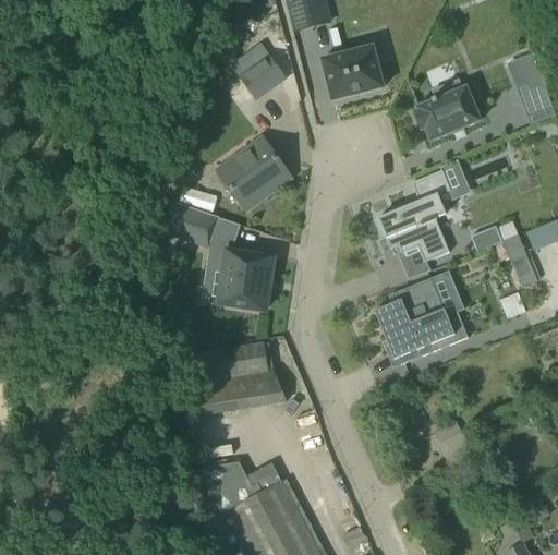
[(287,0),(294,29),(328,21),(323,0),(287,0)]
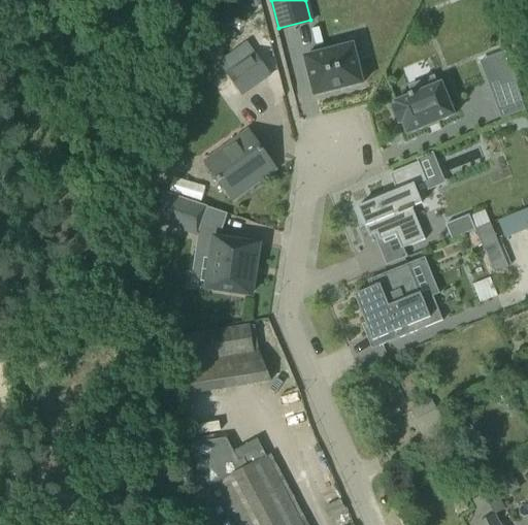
[(210,37),(204,53),(217,58),(223,42),(217,40),(210,37)]
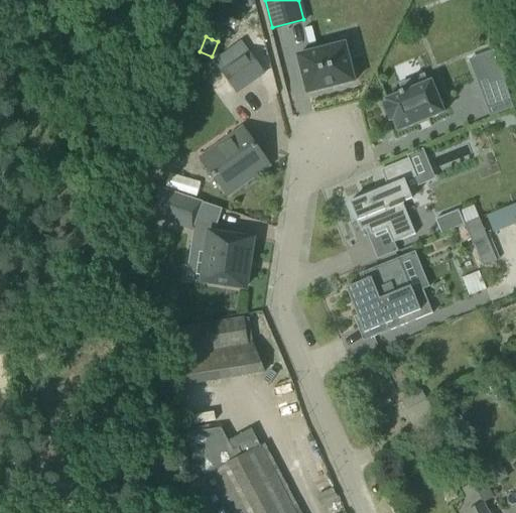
[(345,41),(297,53),(306,92),(354,80),(345,41)]
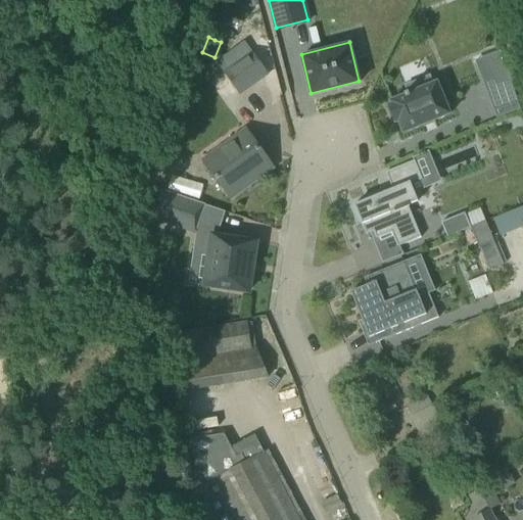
[(251,51),(225,69),(240,92),(267,73),(251,51)]
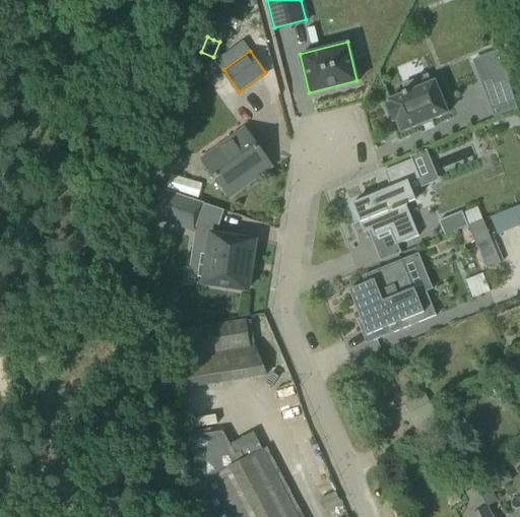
[(507,85),(509,84),(510,84),(503,65),(501,66),(478,74),(485,93),(507,85)]
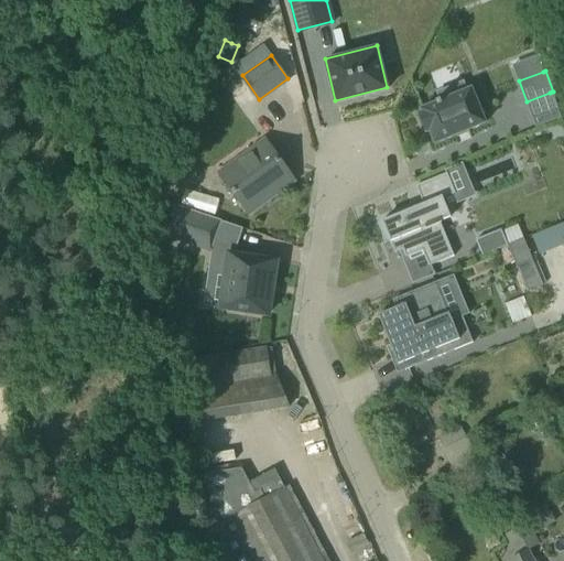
[(419,111),(426,130),(430,129),(435,142),(485,121),(470,87),(466,89),(463,79),(436,90),(440,97),(435,98),(435,100),(420,106),(422,109),(419,111)]
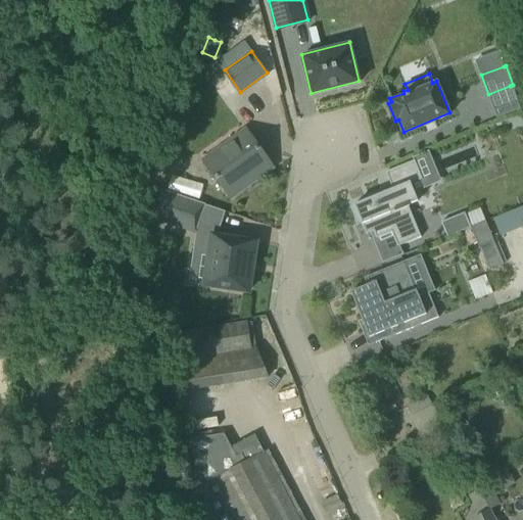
[(243,126),(202,156),(230,196),(273,166),(243,126)]
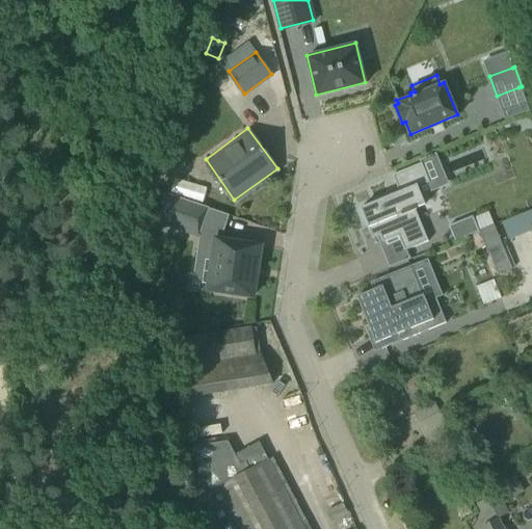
[(379,233),(382,240),(398,234),(404,248),(428,239),(415,208),(416,208),(416,207),(425,203),(419,185),(429,181),(422,161),(392,174),(399,190),(362,206),(360,206),(372,237),(374,236),(373,235),(379,233)]
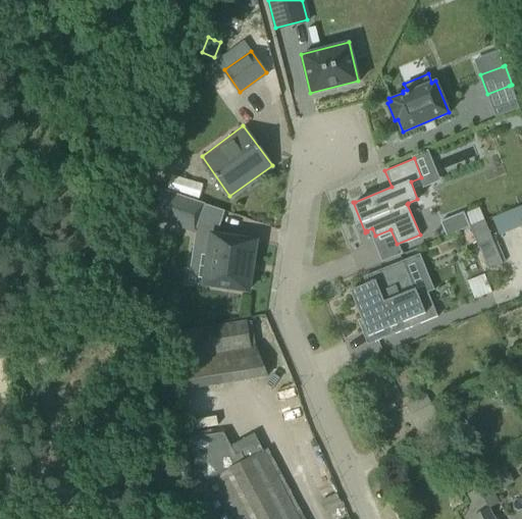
[(205,202),(161,188),(152,214),(196,229),(205,202)]
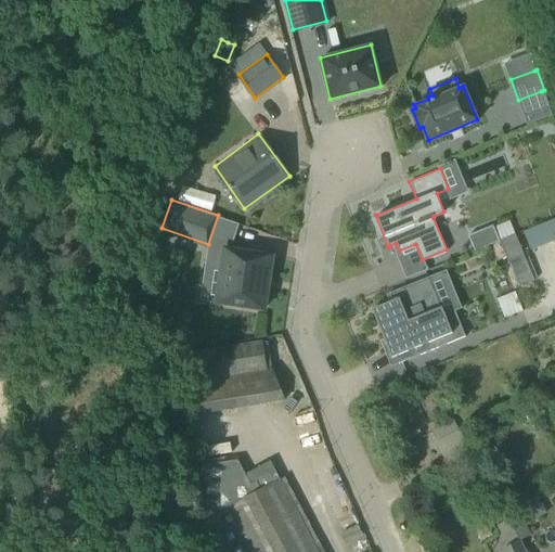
[(500,240),(493,223),(468,233),(475,249),(500,240)]
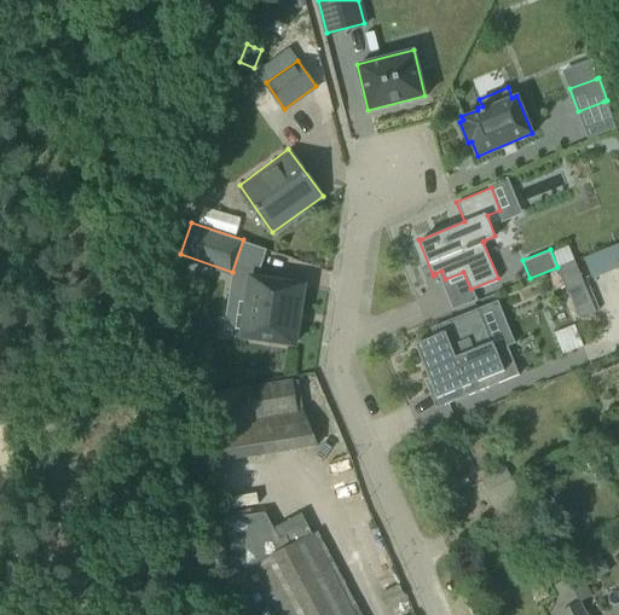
[(568,294),(585,286),(574,260),(557,267),(568,294)]
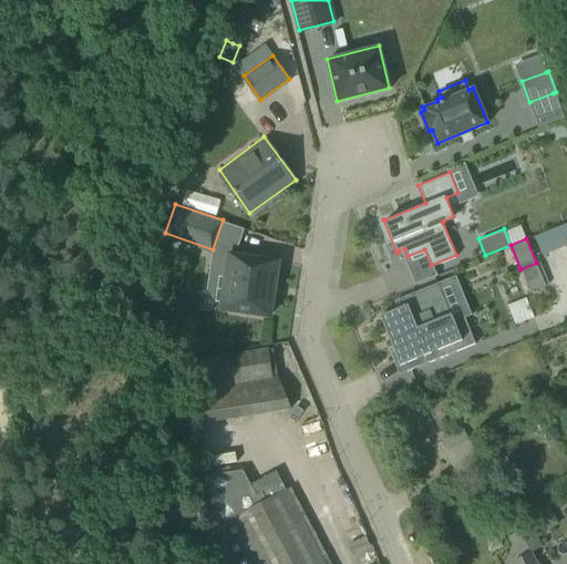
[(212,252),(204,304),(222,307),(269,314),(278,262),(212,252)]
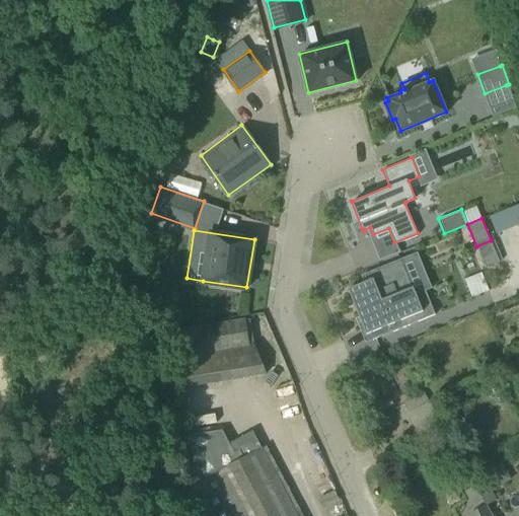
[(416,292),(401,258),(361,274),(364,282),(348,288),(364,326),(367,324),(373,339),(435,312),(425,288),(416,292)]
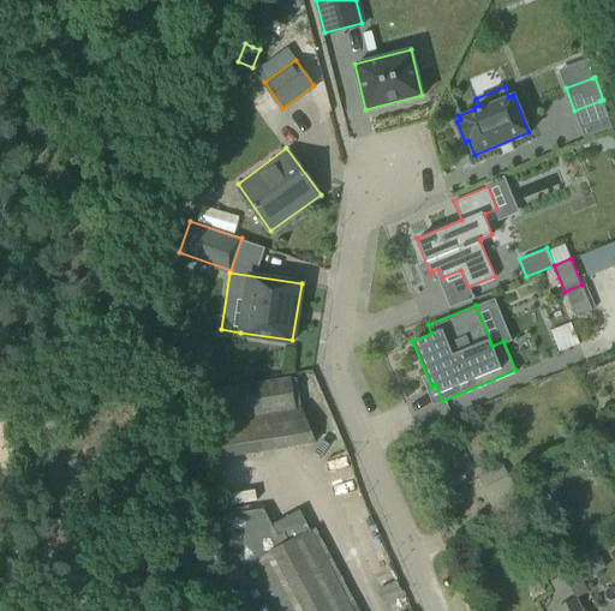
[(572,329),(554,336),(560,348),(578,341),(572,329)]
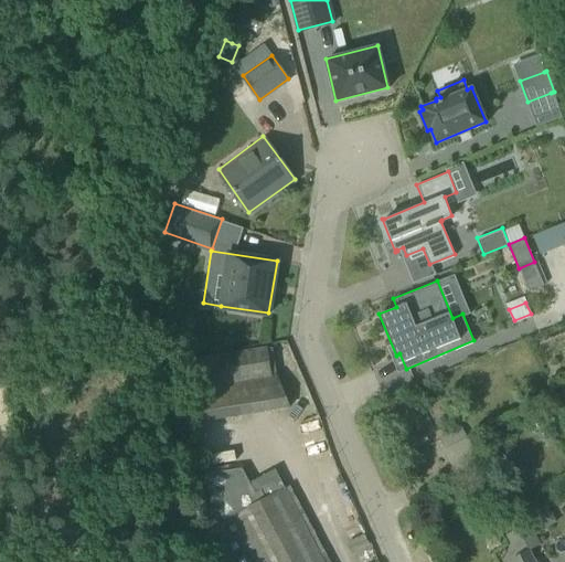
[(187,358),(195,421),(289,406),(277,374),(272,375),(266,346),(187,358)]
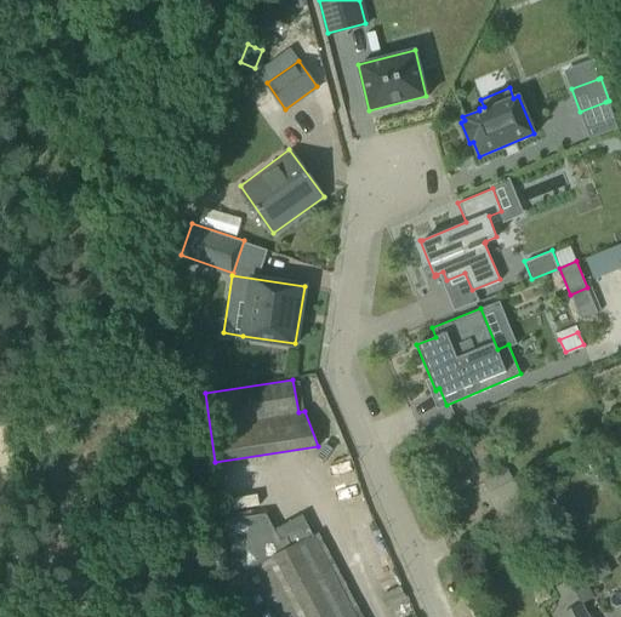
[(266,512),(223,519),(239,576),(238,577),(248,616),(357,616),(314,536),(302,513),(273,527),(266,512)]
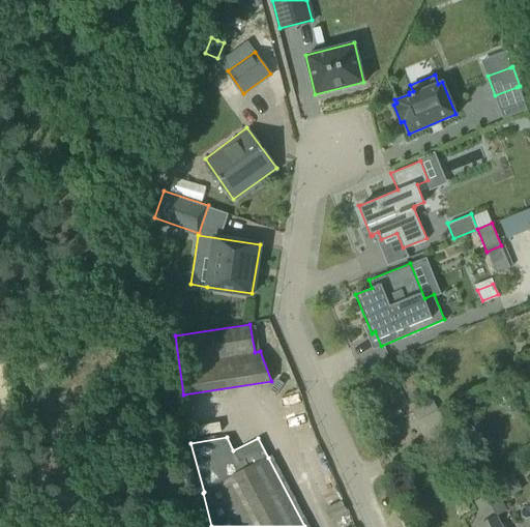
[(505,495),(523,489),(519,475),(477,488),(486,516),(509,508),(505,495)]
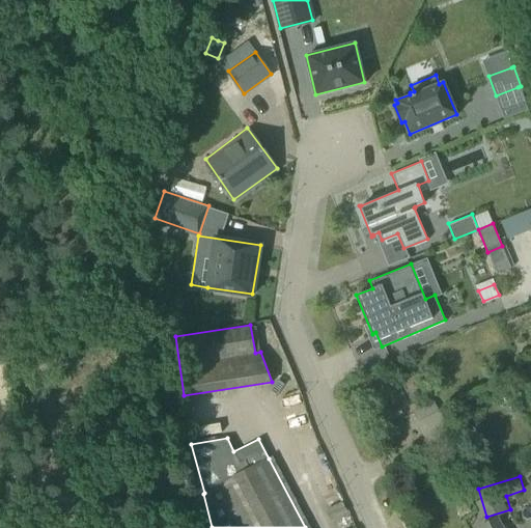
[(503,527),(498,518),(479,526),(480,527),(503,527)]
